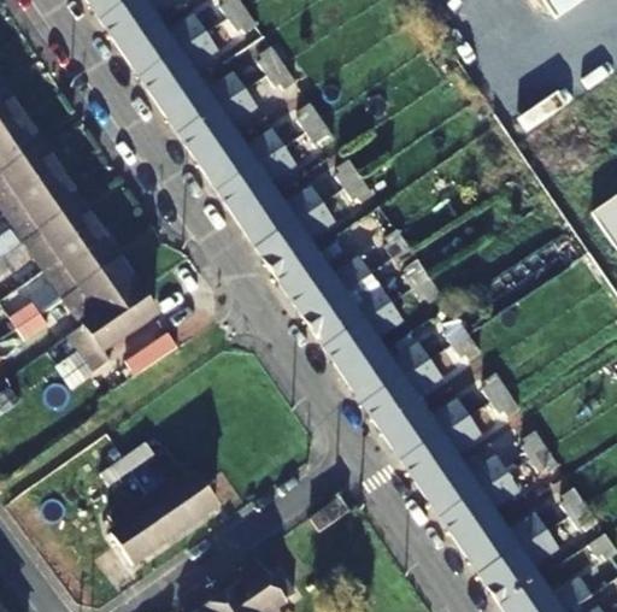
[(87,0),(103,21),(131,0),(87,0)]
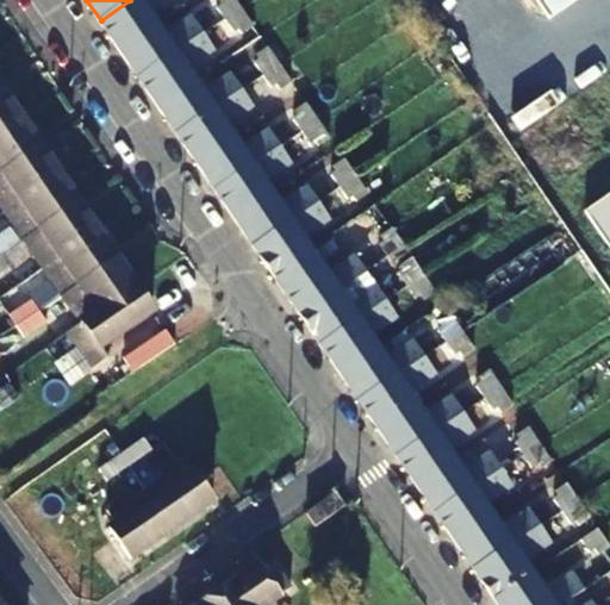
[(130,0),(101,20),(119,48),(159,22),(151,11),(166,0),(130,0)]
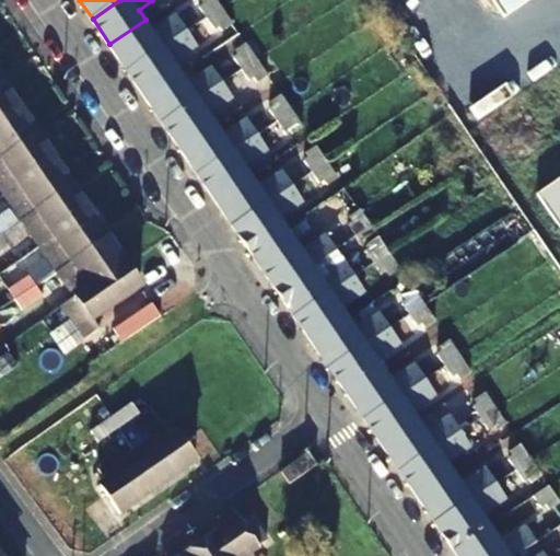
[(209,14),(223,4),(220,0),(205,0),(206,1),(201,3),(209,14)]
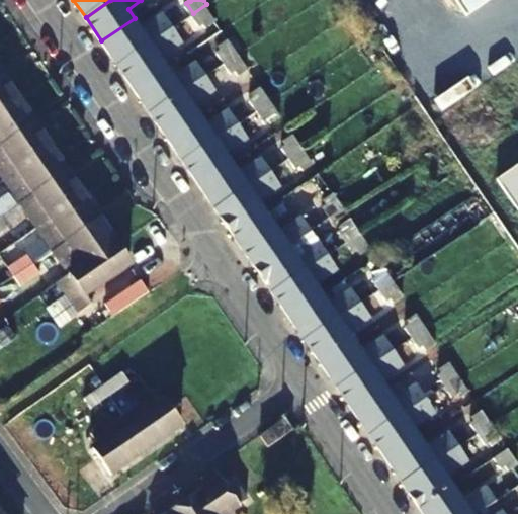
[(456,0),(466,14),(487,0),(456,0)]
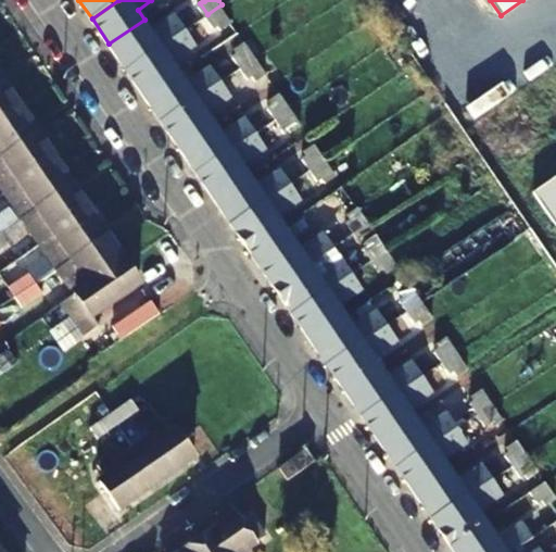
[(223,26),(231,20),(222,4),(207,14),(215,25),(218,23),(223,26)]
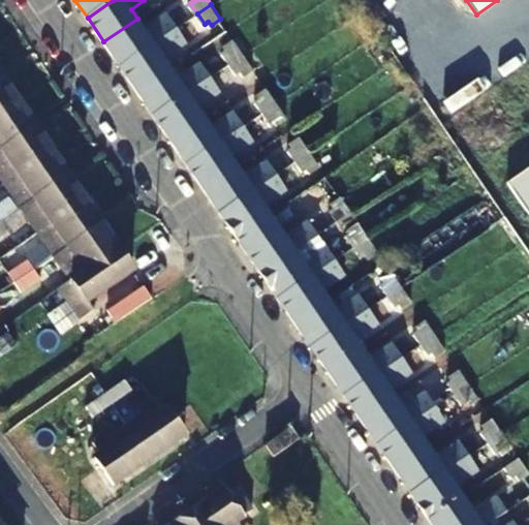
[(143,27),(137,19),(103,41),(120,65),(178,27),(166,11),(143,27)]
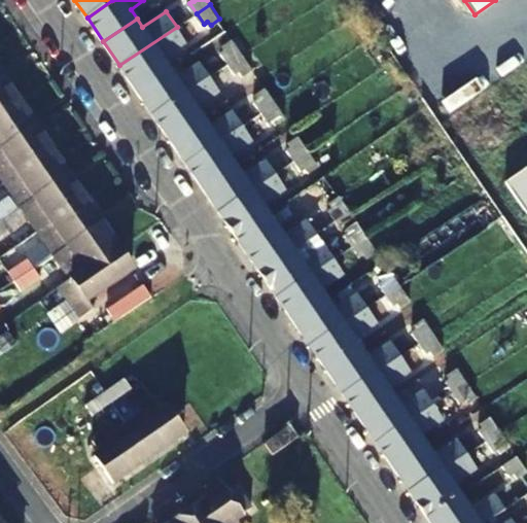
[(119,65),(136,90),(170,67),(164,58),(187,41),(177,27),(119,65)]
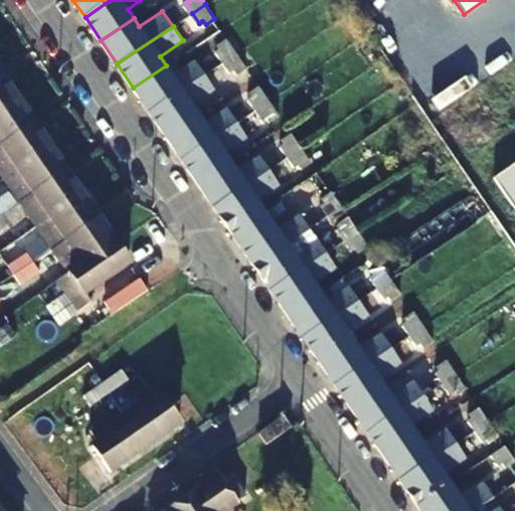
[(224,60),(236,51),(227,39),(219,44),(222,48),(218,51),(224,60)]
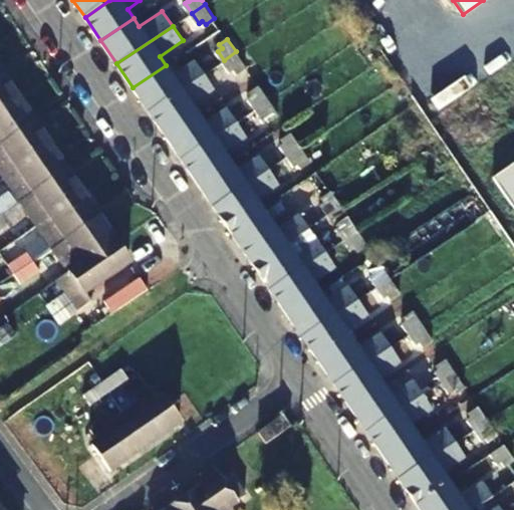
[(236,51),(224,60),(231,70),(234,67),(237,71),(245,65),(237,53),(236,51)]
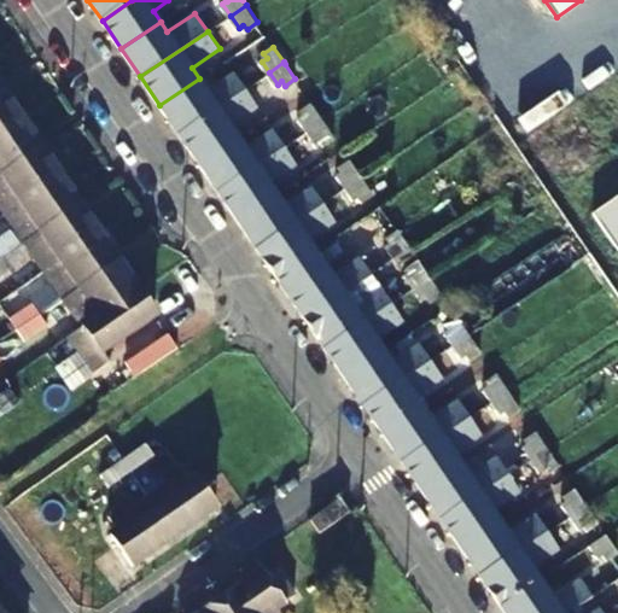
[(159,105),(180,134),(246,88),(235,71),(207,89),(199,79),(159,105)]
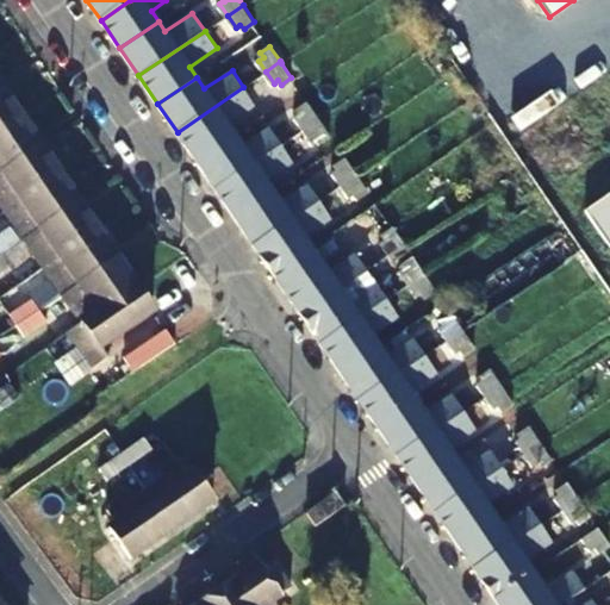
[(0,130),(24,114),(5,87),(0,91),(0,130)]
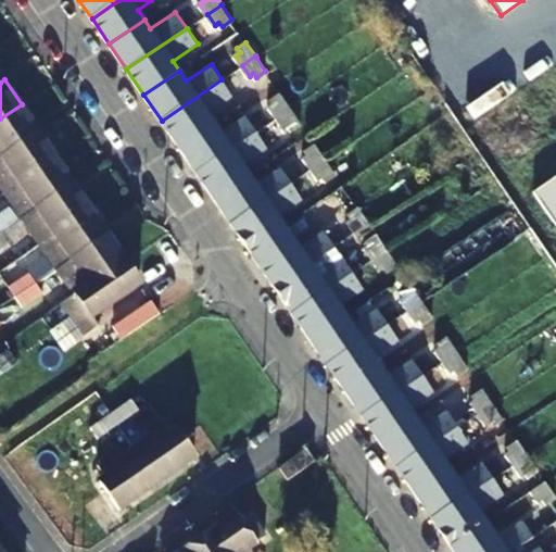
[(162,121),(178,146),(214,123),(207,113),(232,96),(222,79),(162,121)]
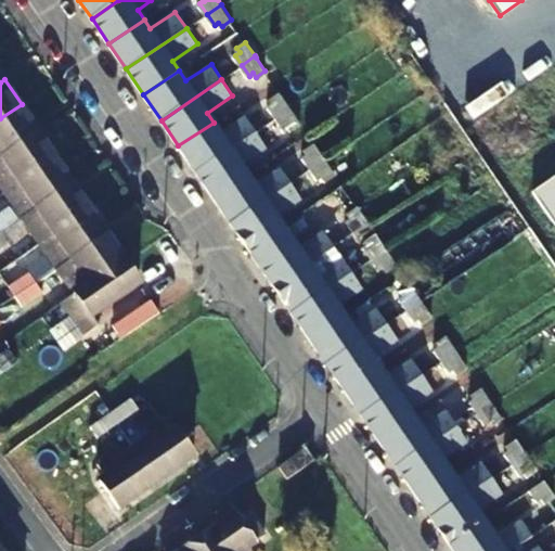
[(278,116),(291,107),(280,92),(270,98),(273,103),(270,105),(278,116)]
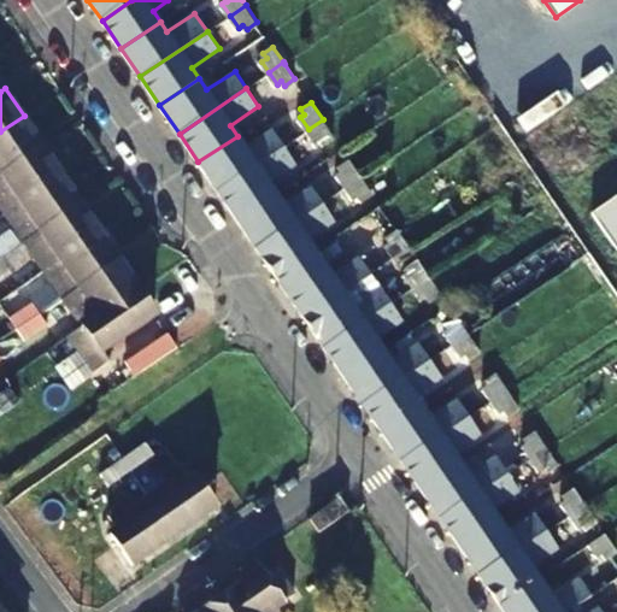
[(0,178),(9,172),(6,169),(43,143),(24,116),(0,131),(0,178)]
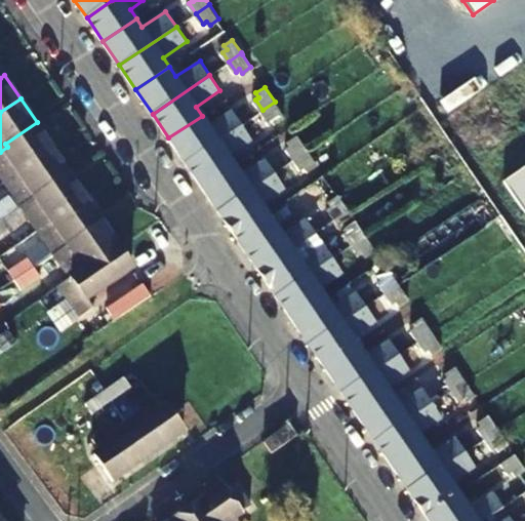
[(276,122),(284,116),(275,102),(263,110),(269,120),(273,118),(276,122)]
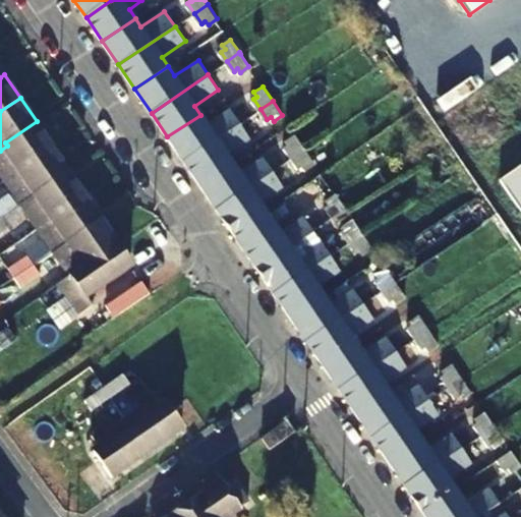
[(207,123),(200,115),(167,136),(184,161),(240,122),(230,107),(207,123)]
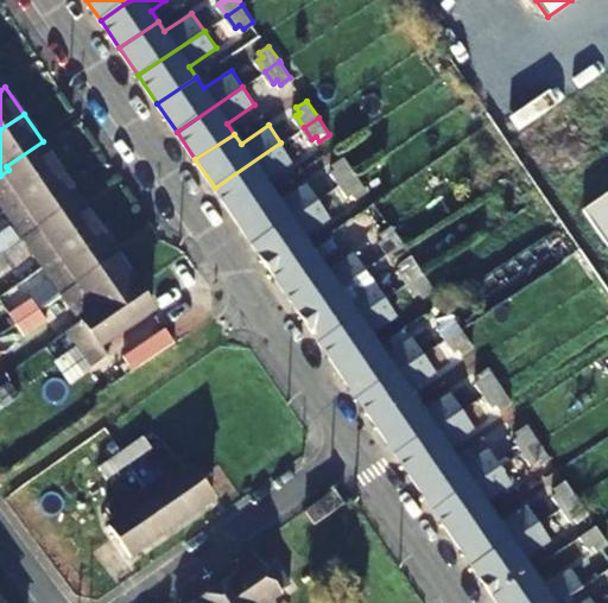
[(8,170),(0,176),(0,198),(8,210),(26,198),(24,194),(62,169),(43,141),(6,166),(8,170)]
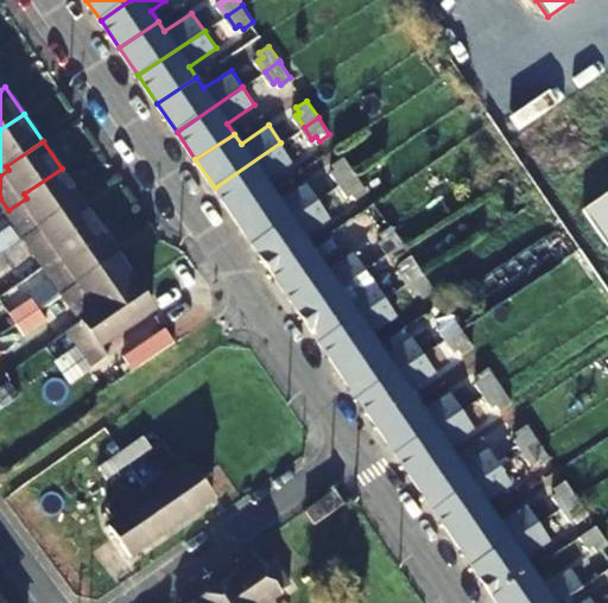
[(215,188),(234,216),(272,190),(265,179),(292,160),(280,143),(215,188)]
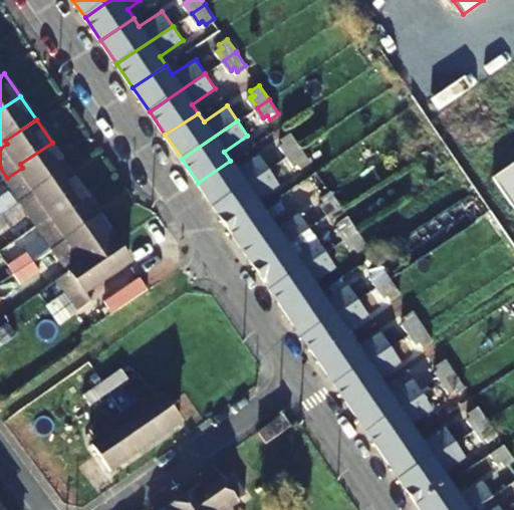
[(288,156),(301,147),(291,132),(282,138),(285,142),(281,144),(288,156)]
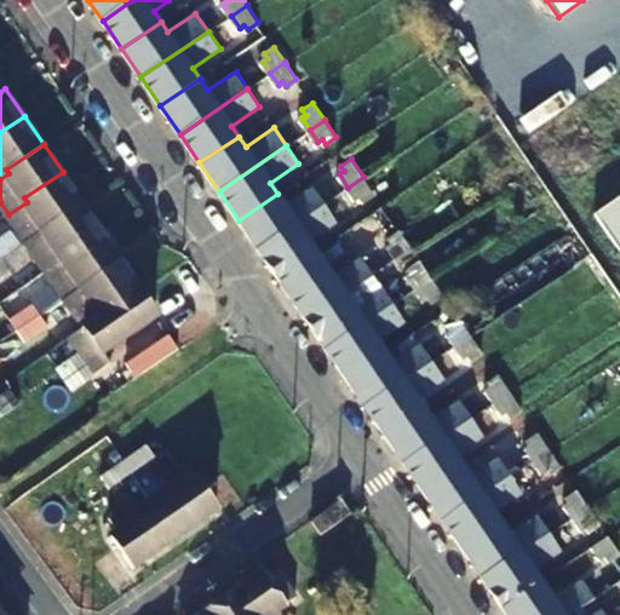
[(27,202),(9,214),(29,245),(47,233),(45,228),(82,202),(63,172),(24,197),(27,202)]
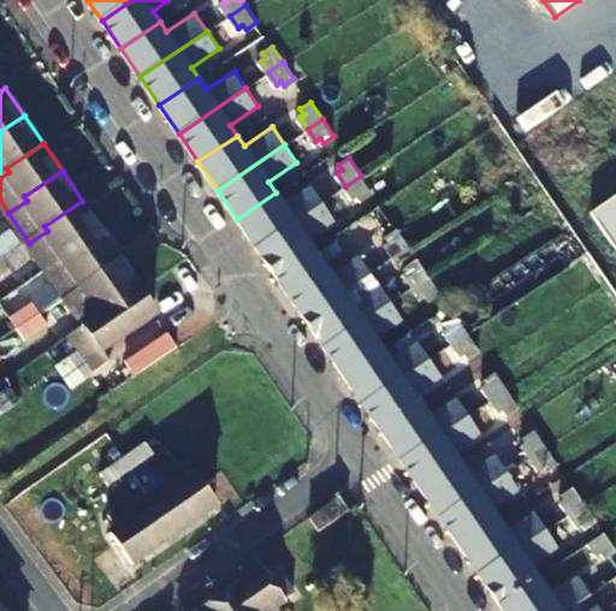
[(362,200),(372,193),(361,176),(345,187),(354,196),(357,194),(362,200)]
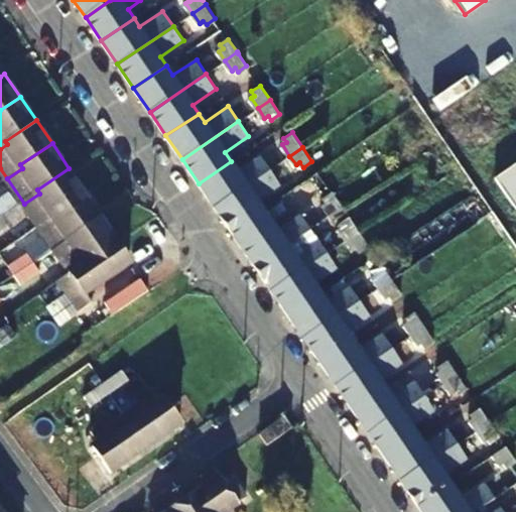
[(199,183),(214,207),(270,168),(260,154),(238,170),(231,161),(199,183)]
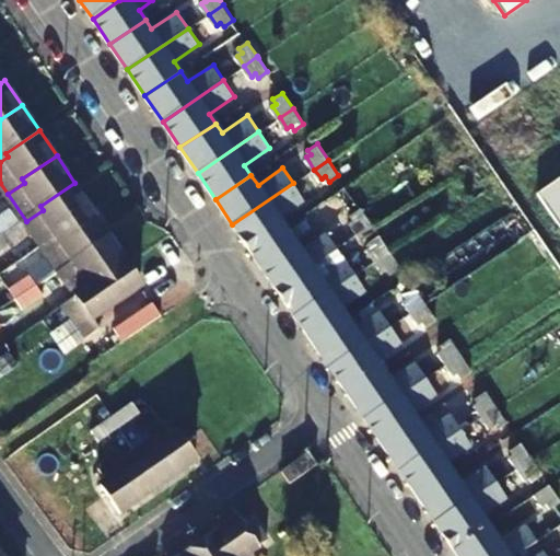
[(559,176),(538,193),(559,224),(559,176)]
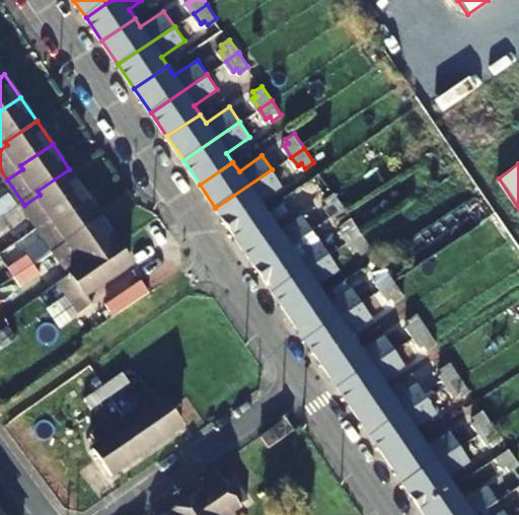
[(40,195),(24,205),(41,228),(56,218),(54,215),(85,193),(69,169),(38,191),(40,195)]
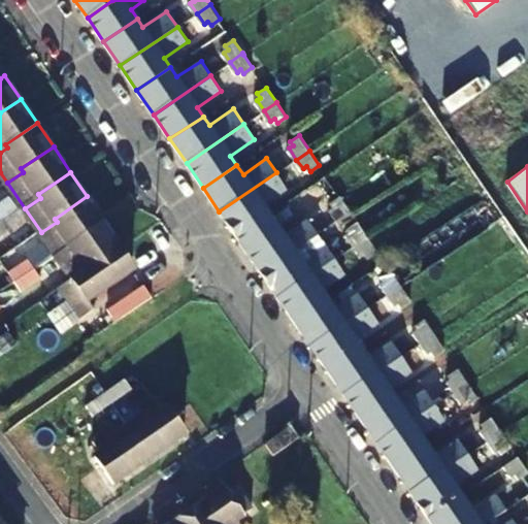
[(219,211),(236,236),(269,214),(263,204),(287,188),(276,172),(219,211)]
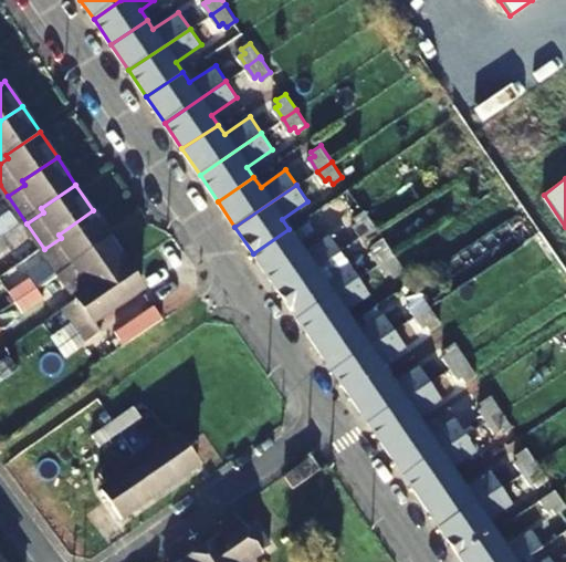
[(61,238),(44,249),(62,276),(79,264),(75,260),(111,237),(93,210),(59,235),(61,238)]
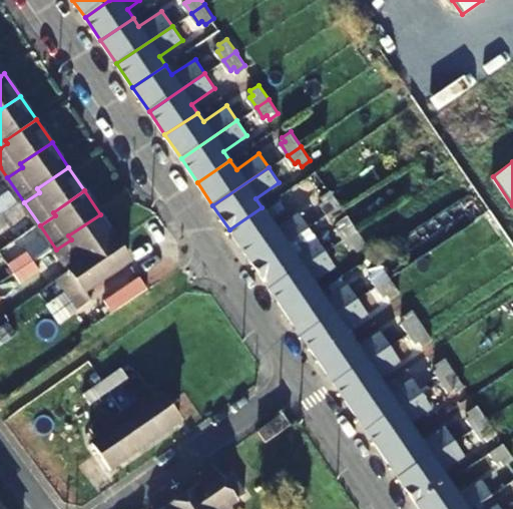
[(329,213),(341,205),(331,190),(323,196),(325,199),(321,202),(329,213)]
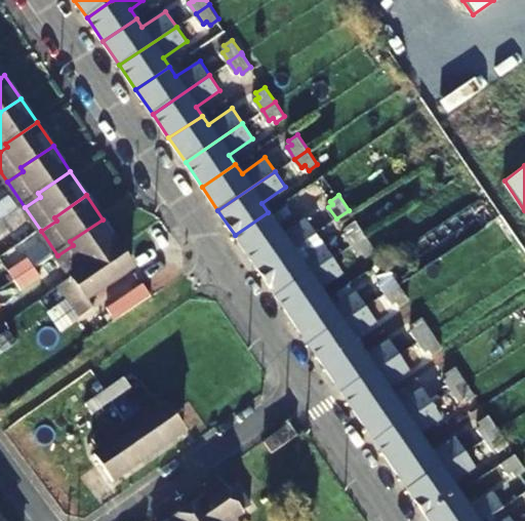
[(306,216),(282,233),(268,212),(235,235),(259,271),(292,248),(317,232),(306,216)]
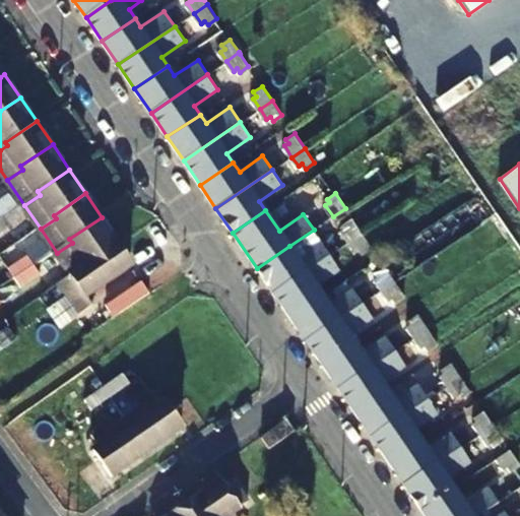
[(0,217),(0,231),(10,224),(5,218),(2,219),(0,217)]
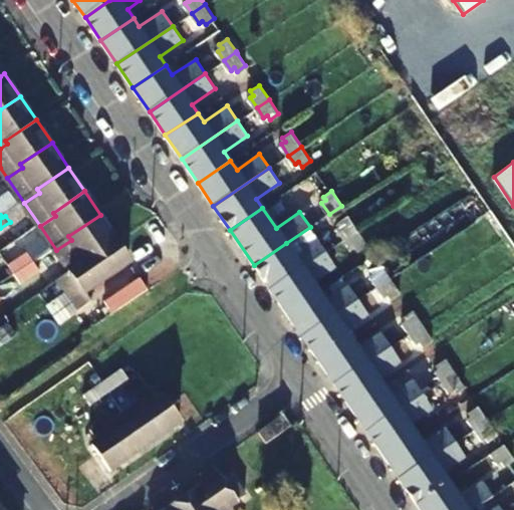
[(71,240),(56,250),(69,270),(70,270),(116,239),(100,215),(68,236),(71,240)]
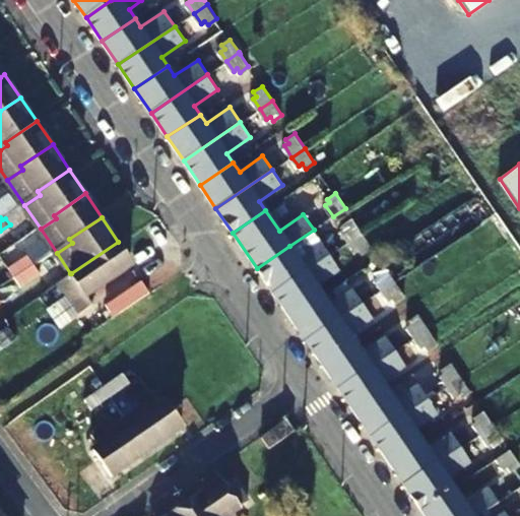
[(360,233),(363,234),(352,217),(343,223),(346,228),(342,230),(349,240),(360,233)]
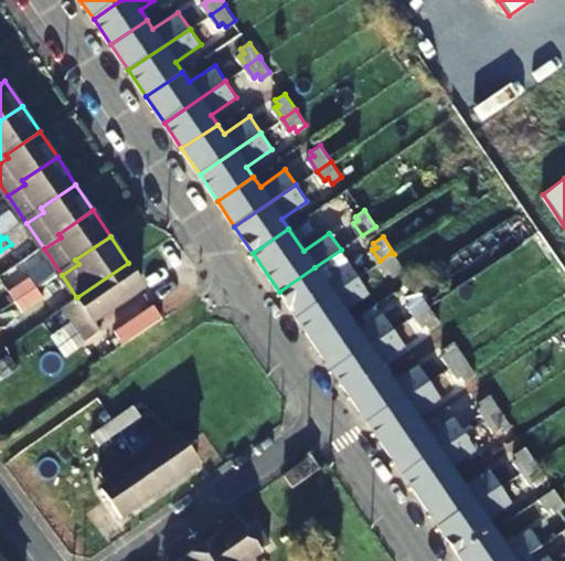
[(394,274),(403,267),(394,254),(391,253),(380,261),(386,272),(391,268),(394,274)]
